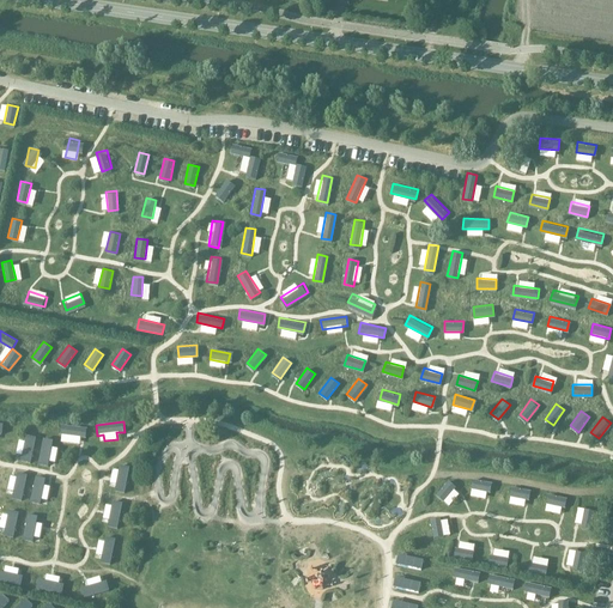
[(85,436),(86,426),(59,424),(59,435),(65,435),(64,441),(78,442),(78,435),(85,436)]
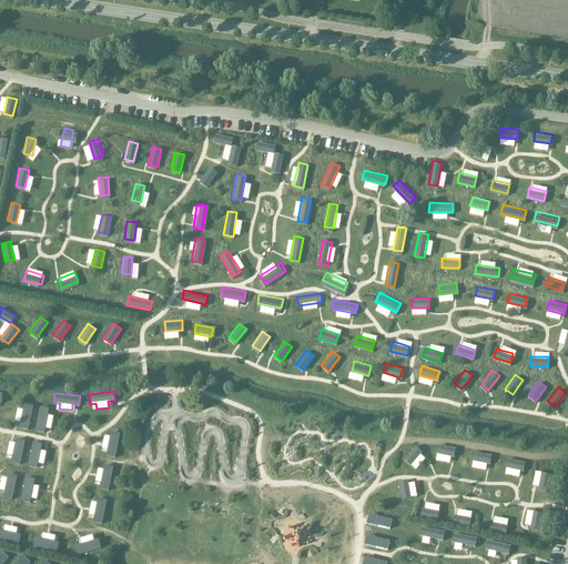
[(19,427),(28,429),(33,404),(23,402),(22,408),(17,406),(14,419),(20,420),(19,427)]
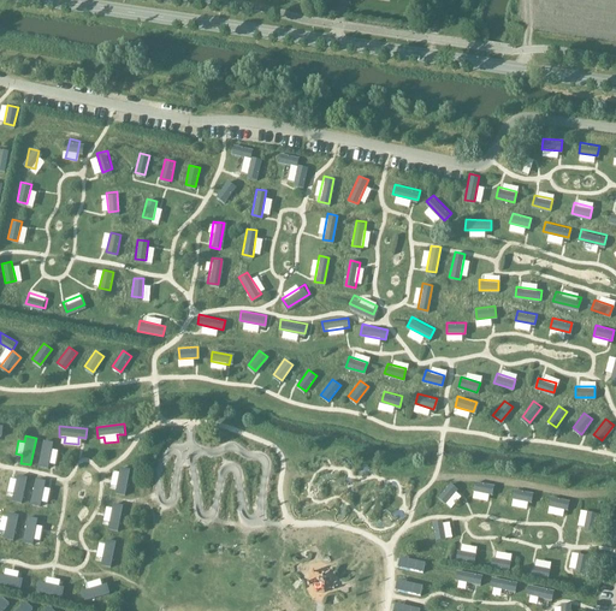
[(43,439),(37,466),(47,468),(48,461),(55,462),(58,449),(52,448),(53,442),(43,439)]
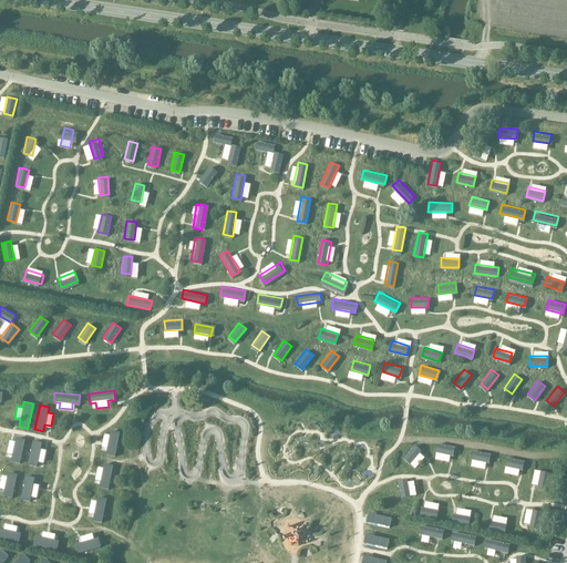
[(105,453),(114,456),(120,431),(110,429),(109,434),(103,433),(100,446),(106,447),(105,453)]
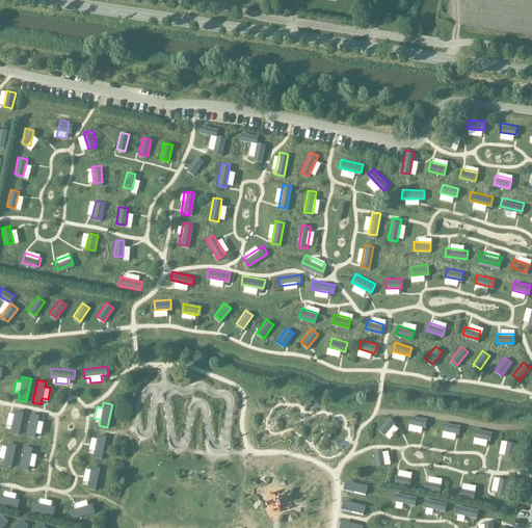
[(9,431),(18,433),(23,410),(14,408),(12,414),(7,413),(5,424),(10,425),(9,431)]
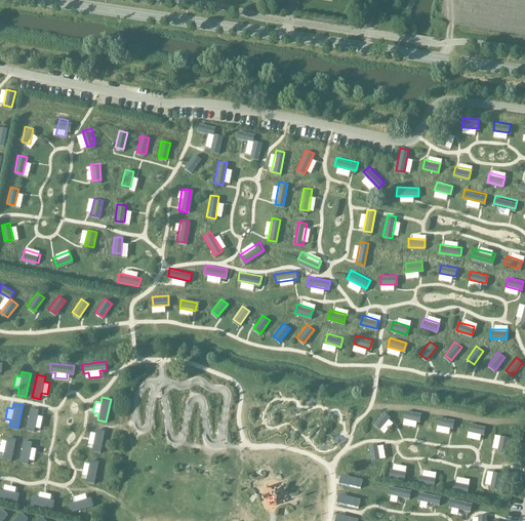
[(30,406),(25,429),(33,431),(35,425),(40,426),(42,414),(37,413),(39,408),(30,406)]
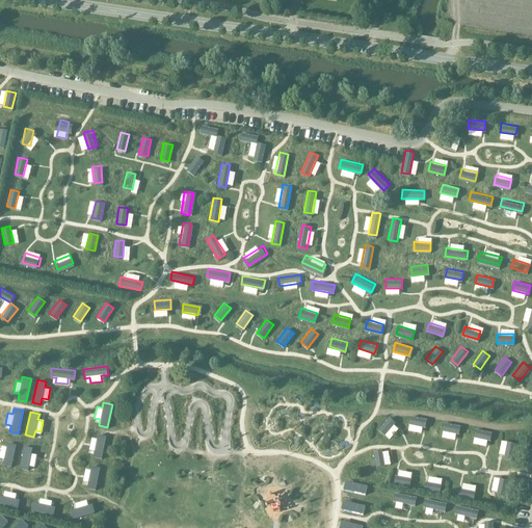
[(410,415),(408,423),(425,426),(426,418),(410,415)]
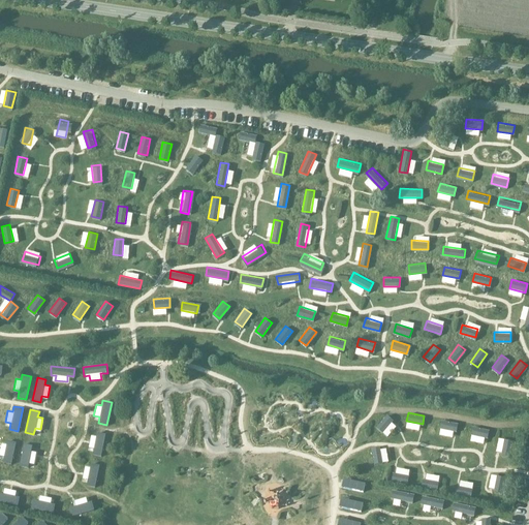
[(394,421),(387,414),(376,427),(382,433),(394,421)]
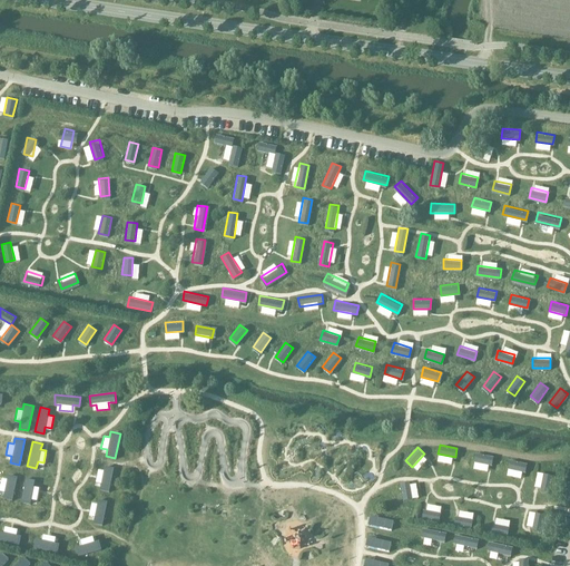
[(475,452),(473,461),(491,465),(493,456),(475,452)]
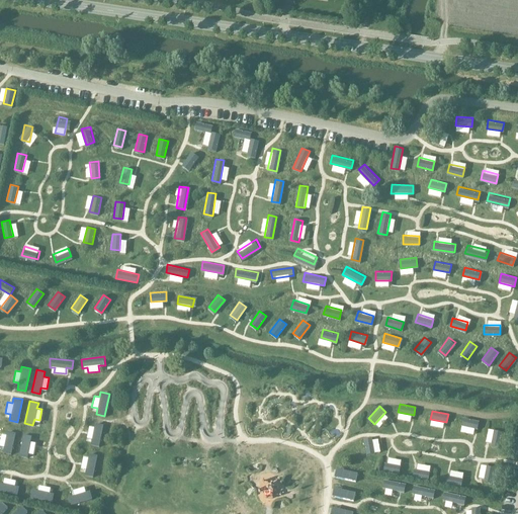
[(462,417),(461,425),(477,428),(479,420),(462,417)]
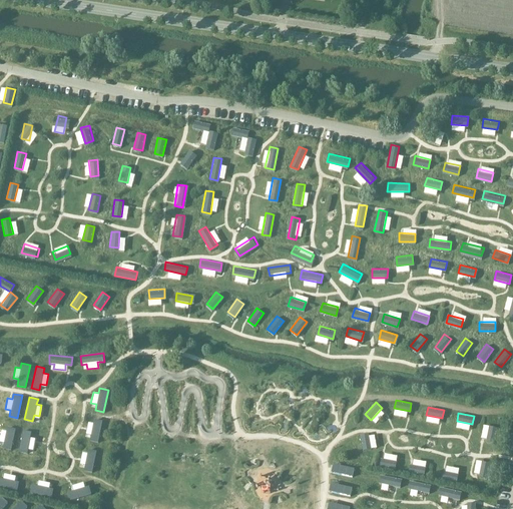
[(90,440),(98,441),(103,419),(94,417),(93,422),(88,421),(85,432),(91,434),(90,440)]
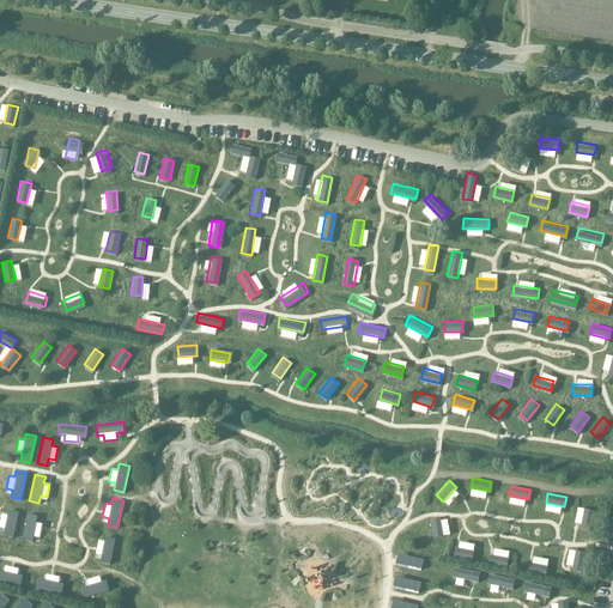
[(593,509),(582,506),(578,524),(588,527),(593,509)]
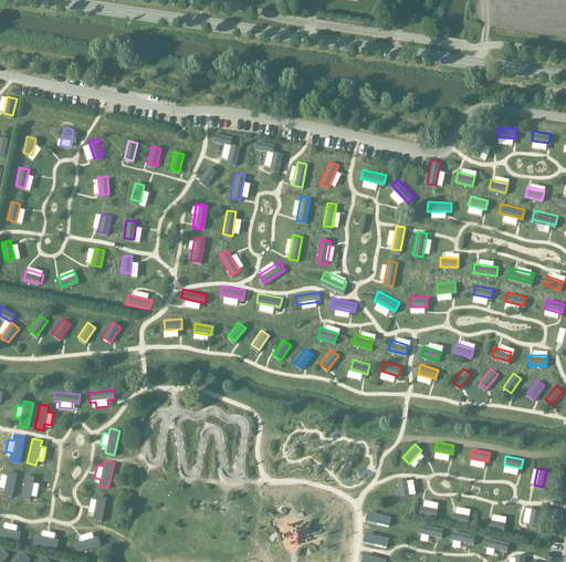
[(2,495),(12,496),(17,471),(8,469),(6,475),(0,474),(0,476),(0,486),(4,488),(2,495)]
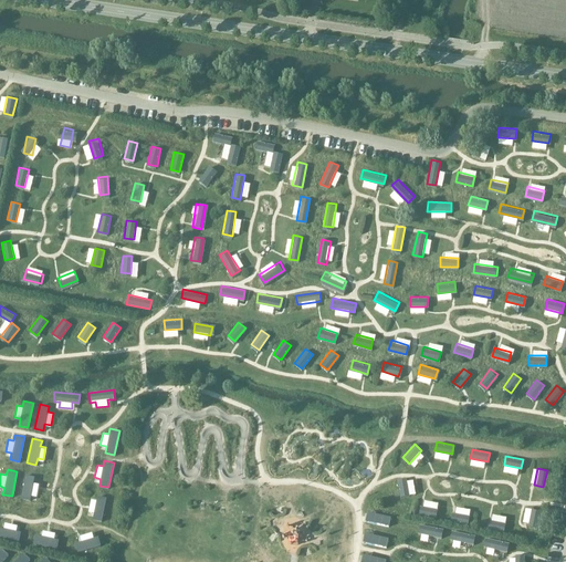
[(25,474),(20,498),(29,500),(30,493),(37,495),(39,482),(33,481),(34,476),(25,474)]
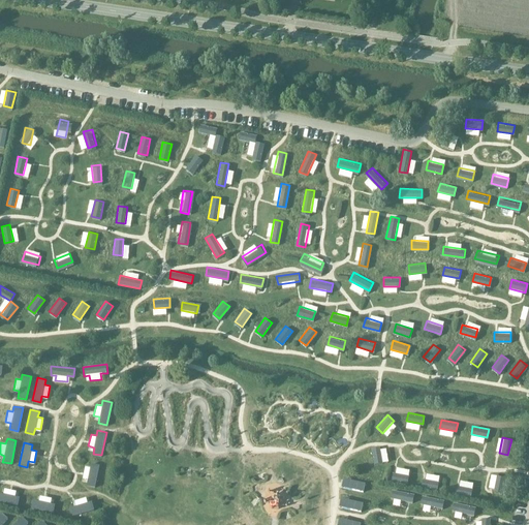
[(380,445),(372,448),(375,463),(384,461),(380,445)]
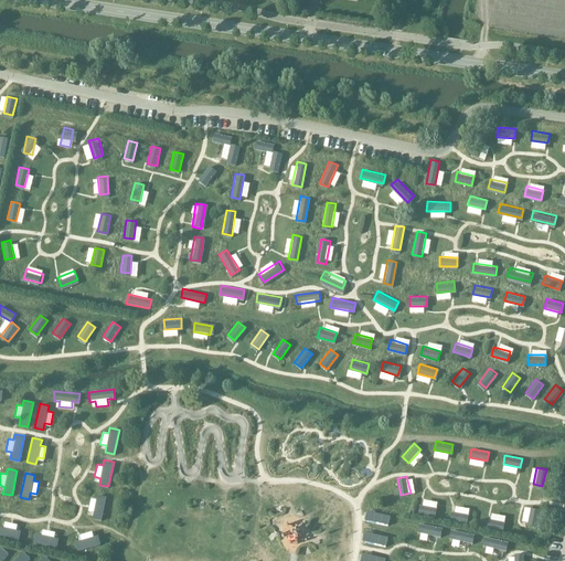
[(92,518),(100,520),(106,496),(96,494),(95,499),(89,498),(87,510),(93,511),(92,518)]
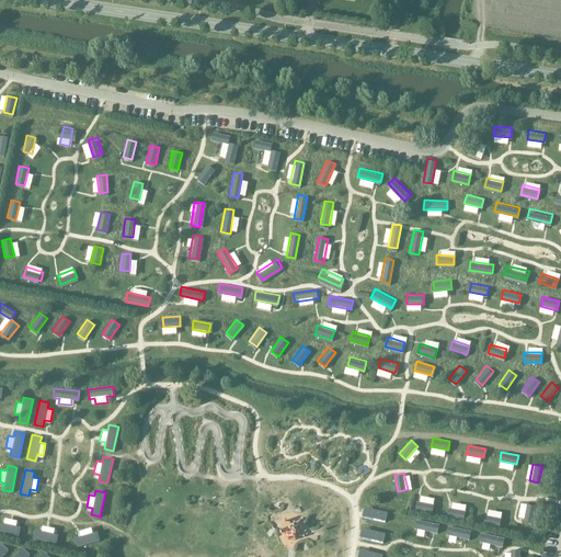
[(416,499),(414,509),(432,512),(434,503),(416,499)]
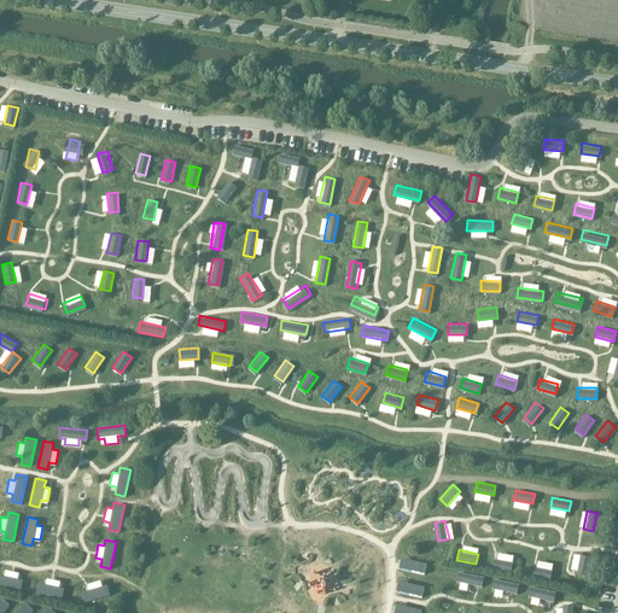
[(590,555),(579,554),(577,572),(587,574),(590,555)]
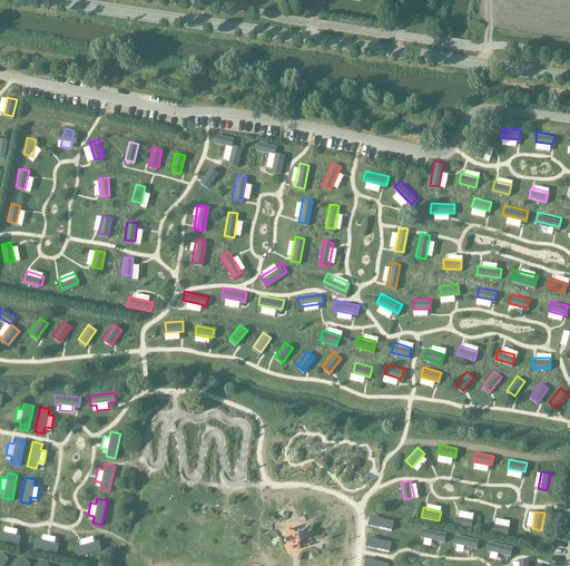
[(455,514),(453,524),(471,527),(473,518),(455,514)]
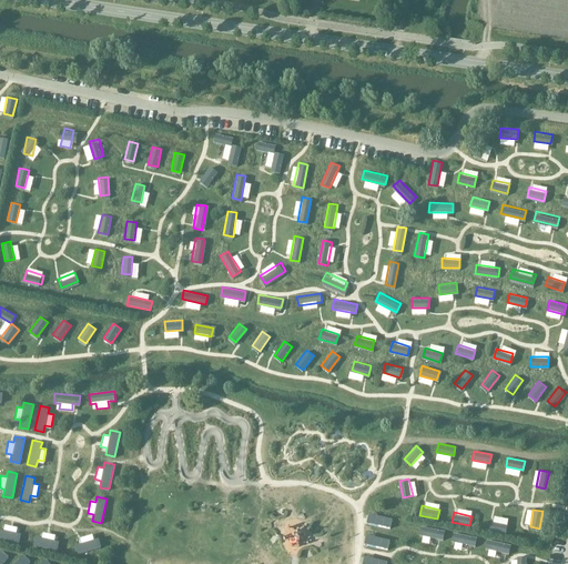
[(389,526),(392,517),(367,513),(366,522),(389,526)]
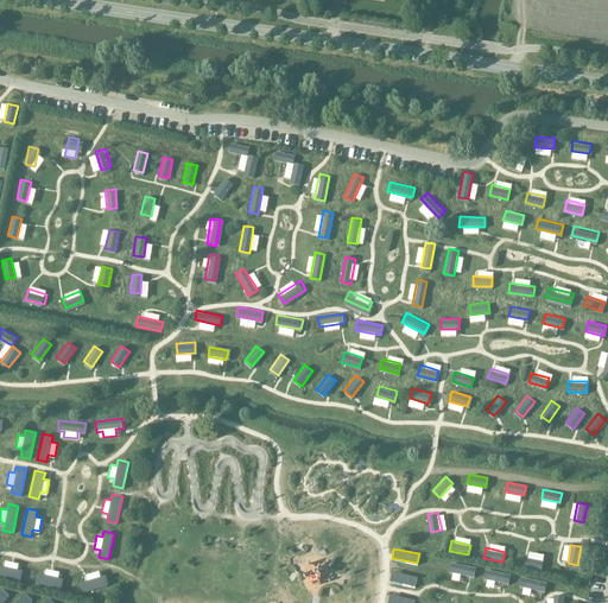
[(525,556),(523,565),(542,570),(543,559),(525,556)]
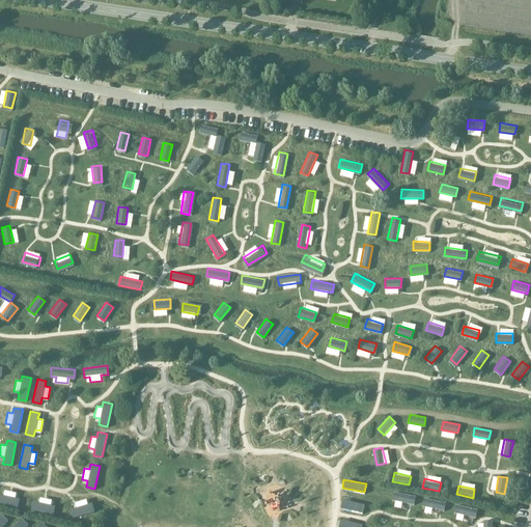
[(0,494),(0,503),(18,507),(20,498),(15,497),(16,492),(4,490),(2,495),(0,494)]
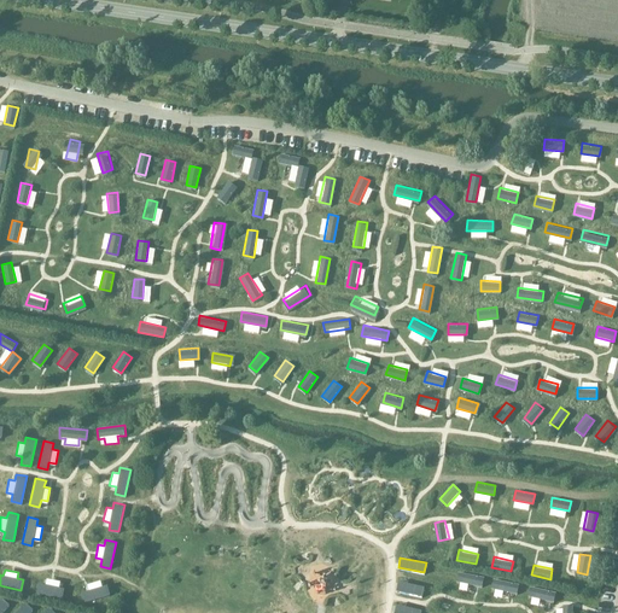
[(482,585),(483,576),(458,570),(455,579),(482,585)]
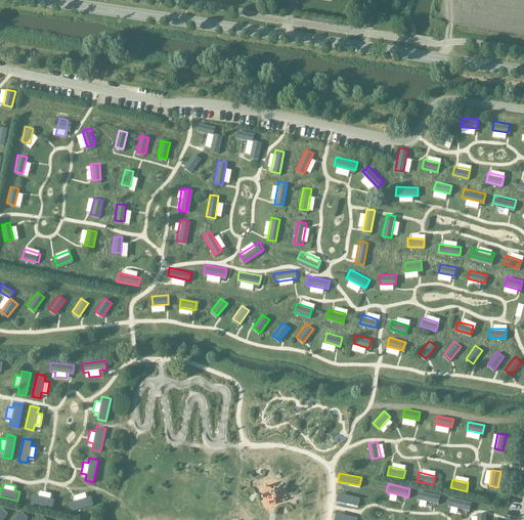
[(32,494),(30,503),(52,508),(55,499),(49,497),(51,492),(40,489),(38,495),(32,494)]
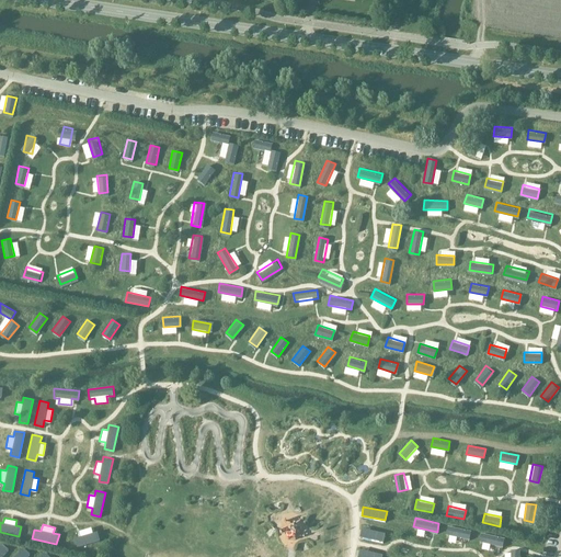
[(469,538),(471,530),(448,524),(446,534),(469,538)]
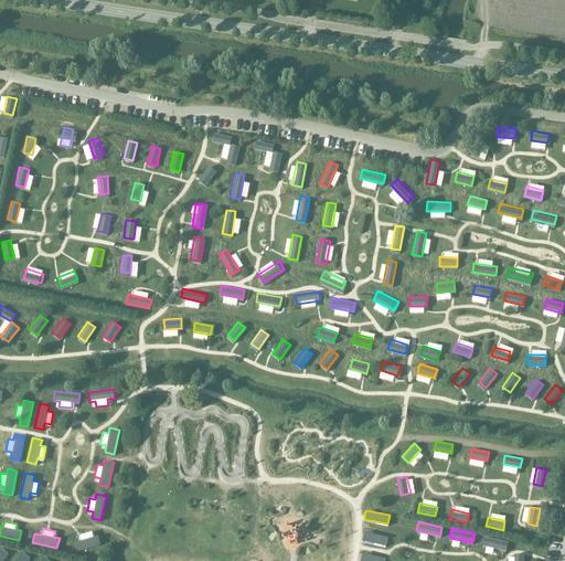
[(74,541),(76,550),(100,542),(98,533),(93,535),(91,529),(80,533),(81,539),(74,541)]
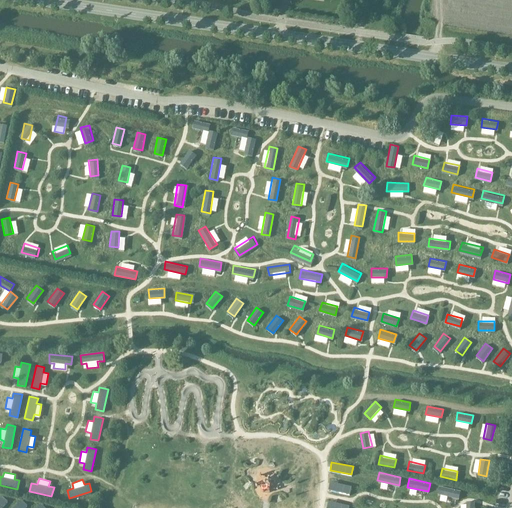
[(349,493),(351,485),(330,480),(328,488),(349,493)]
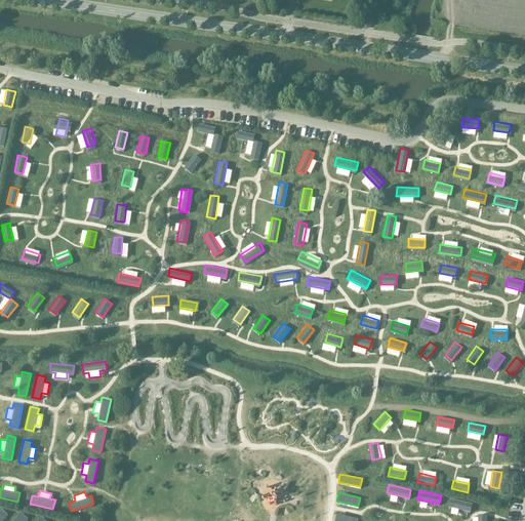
[(470,510),(472,502),(450,497),(448,506),(470,510)]
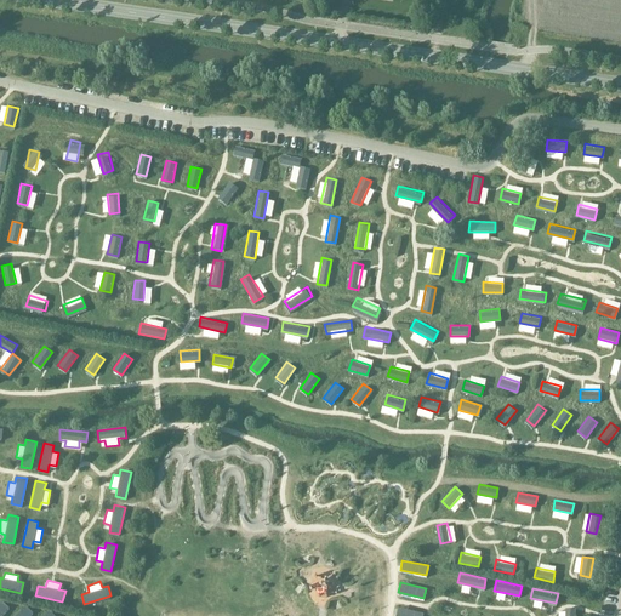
[(29,615),(34,612),(24,604),(13,615),(29,615)]
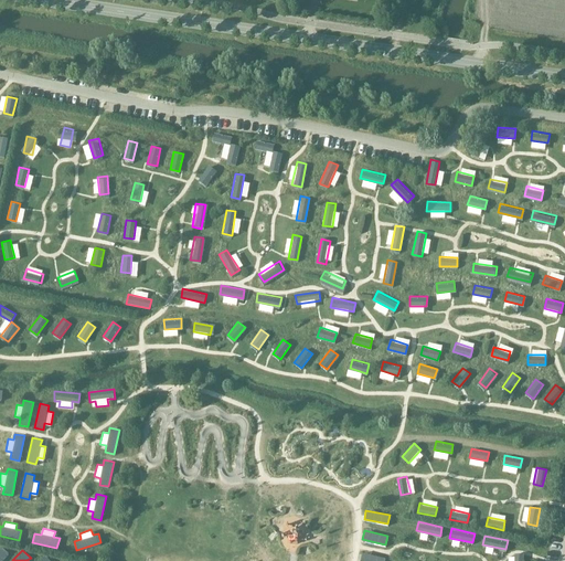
[(361,560),(382,560),(384,557),(360,551),(359,560),(361,560)]
